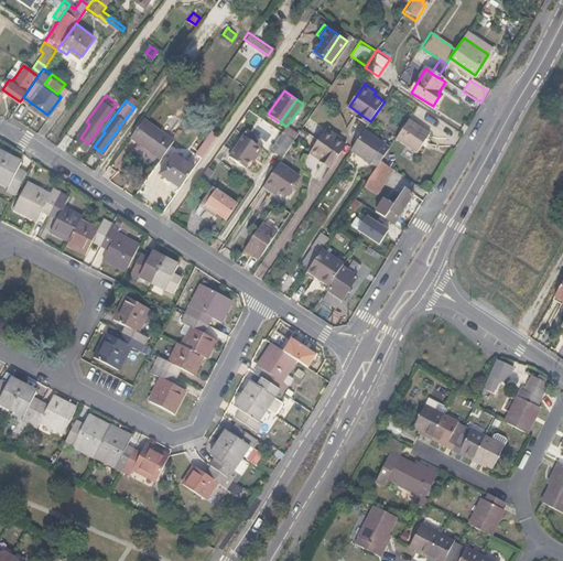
[(180,129),(151,108),(138,127),(166,148),(180,129)]
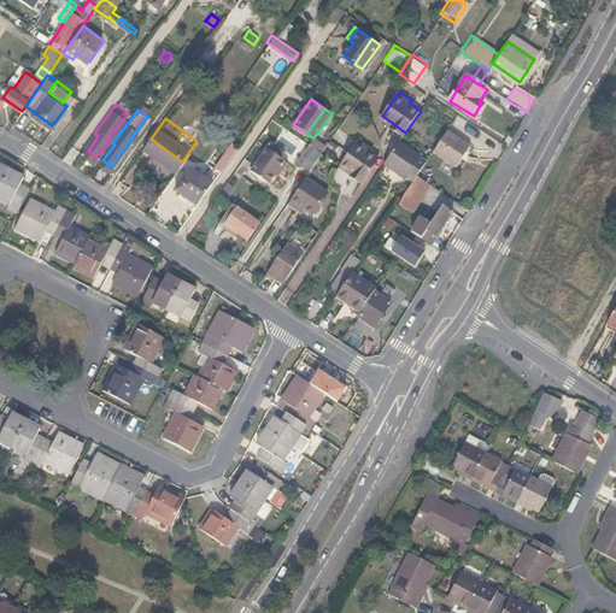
[(471,143),(449,128),(434,149),(457,165),(471,143)]
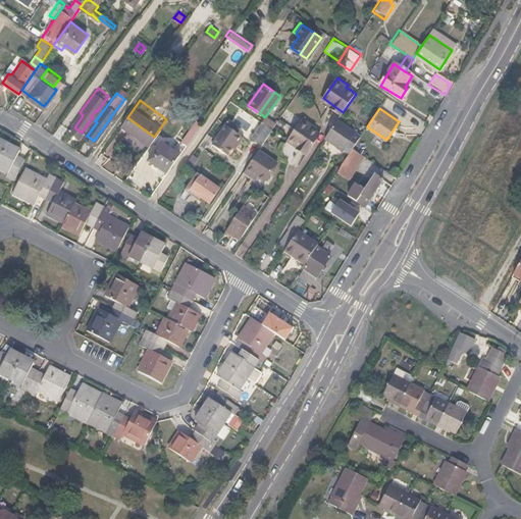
[(264,116),(261,121),(272,128),(276,122),(266,115),(264,117),(264,116)]
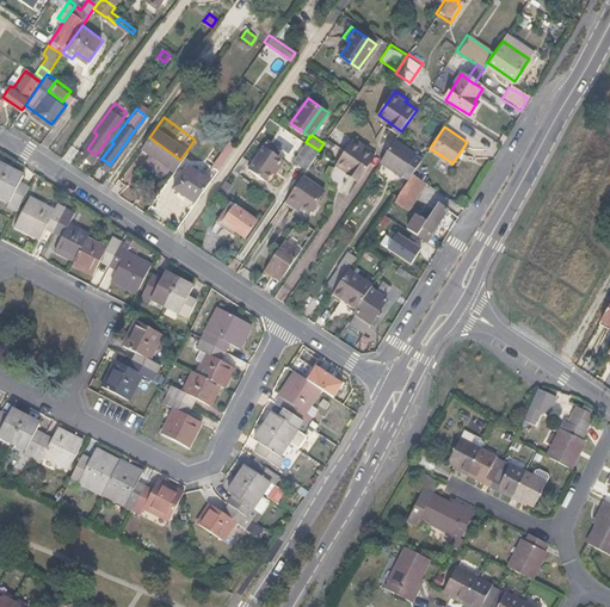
[(355,136),(344,150),(337,160),(359,175),(375,154),(365,147),(367,144),(355,136)]
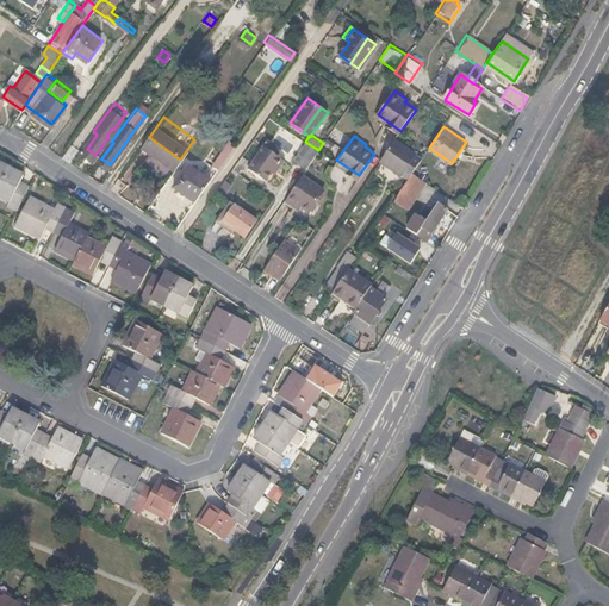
[(274,151),(279,147),(267,137),(247,166),(265,179),(273,164),(277,167),(283,157),(274,151)]
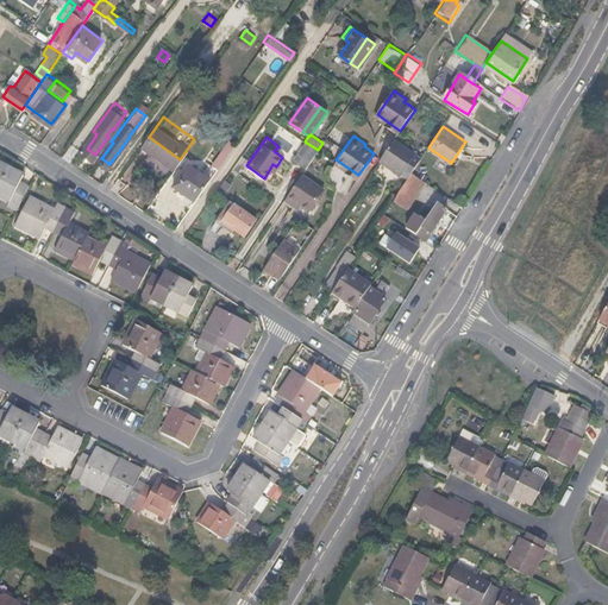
[(403,171),(409,176),(413,171),(422,157),(417,152),(396,137),(381,159),(402,174),(403,171)]
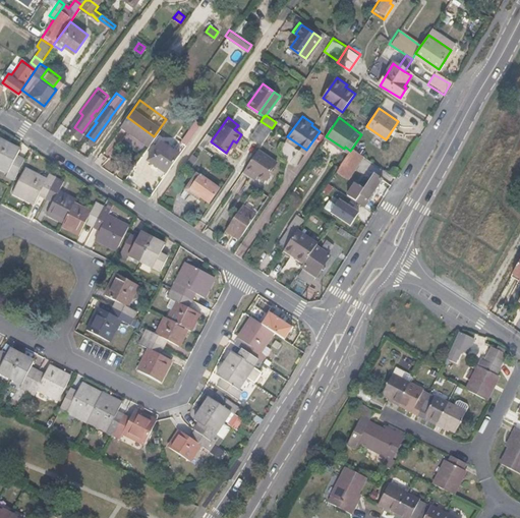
[(194,118),(180,138),(186,144),(200,122),(194,118)]
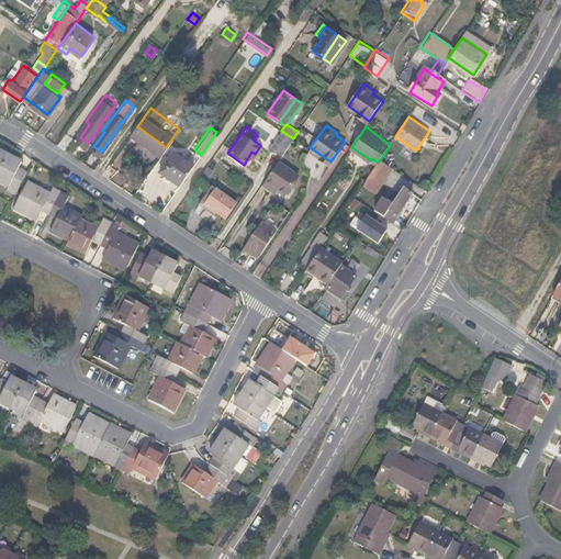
[(269,147),(281,155),(293,138),(281,131),(269,147)]
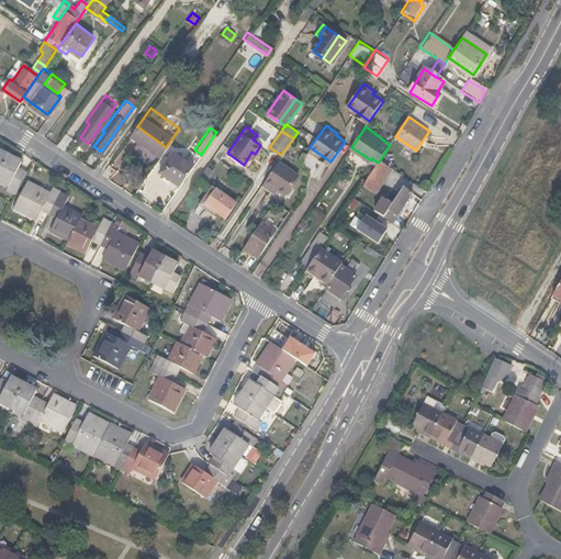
[(223,143),(213,157),(217,160),(227,146),(223,143)]
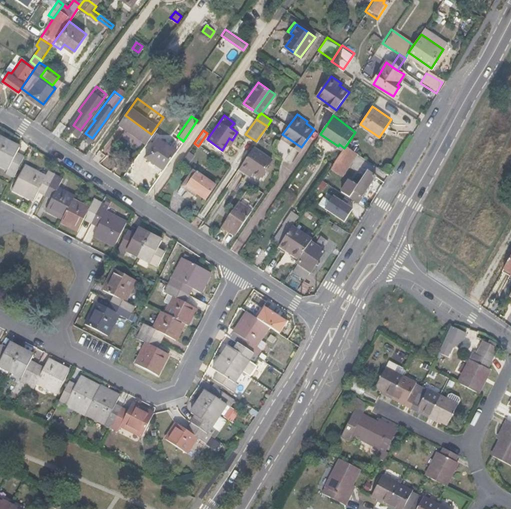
[(146,154),(164,167),(176,150),(158,137),(146,154)]
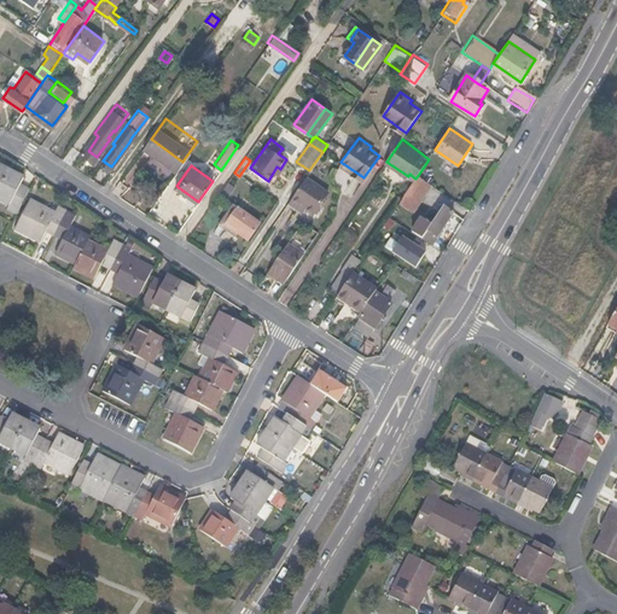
[(22,177),(7,170),(0,185),(0,199),(9,204),(6,209),(15,212),(28,187),(19,183),(22,177)]
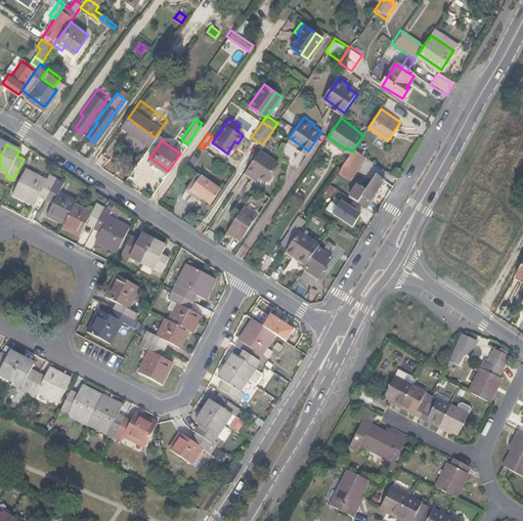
[(366,156),(355,147),(352,152),(342,168),(353,175),(366,156)]
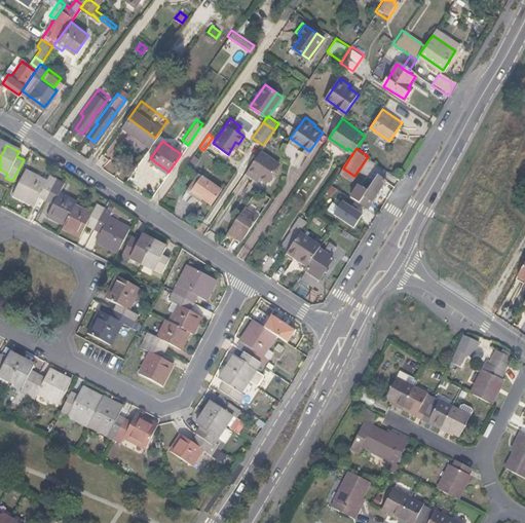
[(255,175),(262,180),(274,160),(260,150),(246,172),(253,177),(255,175)]
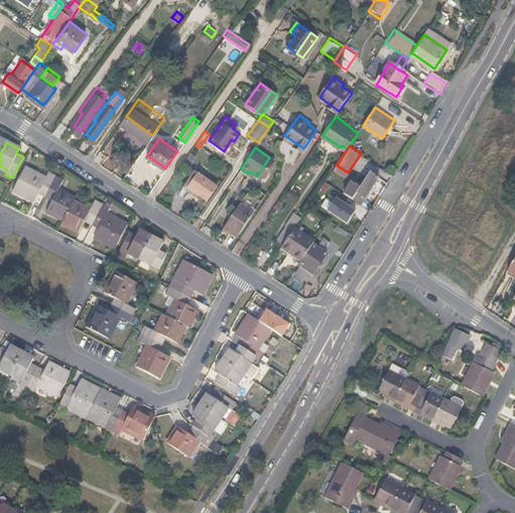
[(190,151),(183,161),(189,165),(197,155),(190,151)]
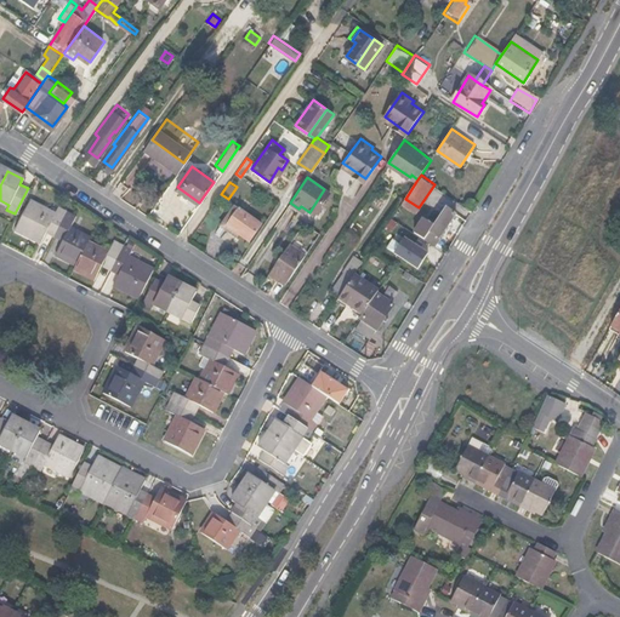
[(329,192),(324,189),(310,212),(313,215),(329,192)]
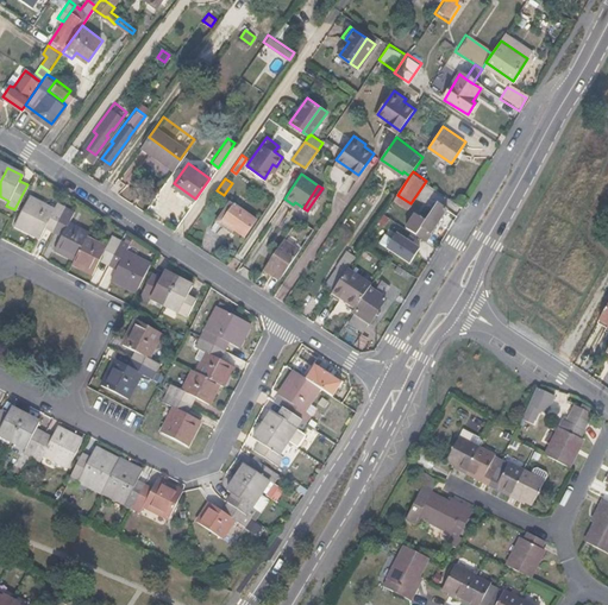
[(223,216),(234,200),(230,196),(214,218),(231,229),(233,225),(223,216)]
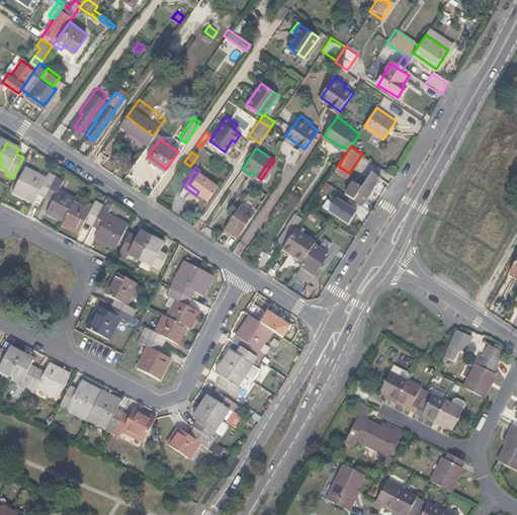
[(36,194),(44,197),(55,176),(48,173),(45,179),(23,169),(12,190),(33,201),(36,194)]
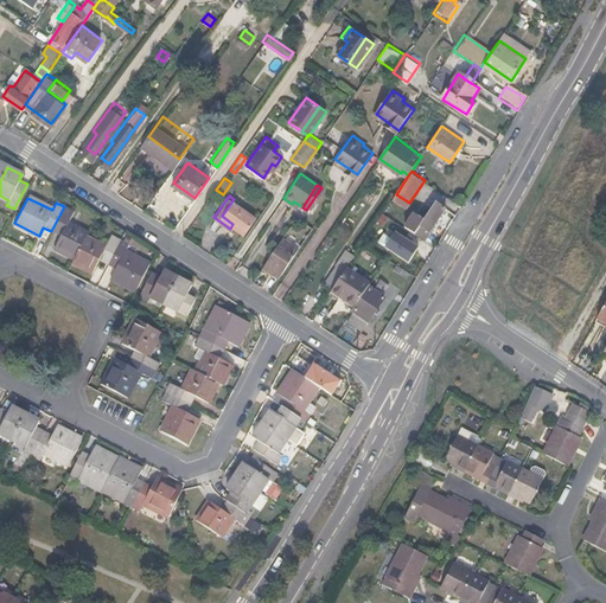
[(233,224),(243,231),(255,215),(234,199),(222,216),(233,224)]
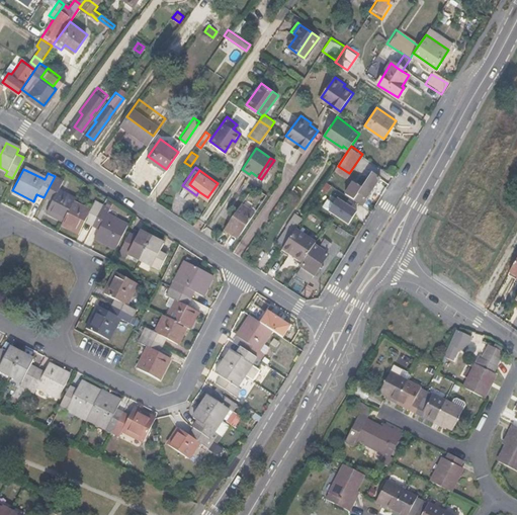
[(361,204),(380,176),(373,171),(361,187),(351,180),(344,192),(353,198),(361,204)]
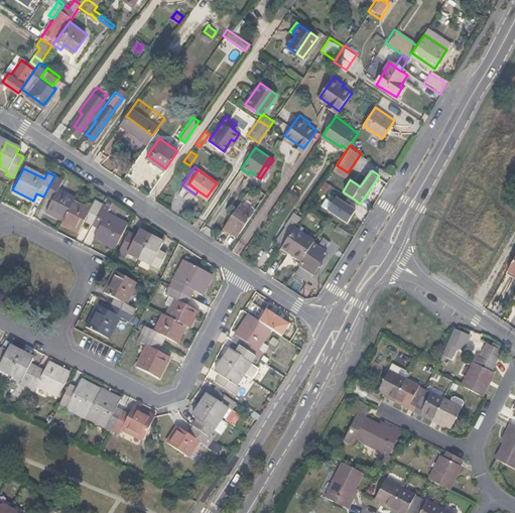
[(46,212),(62,221),(73,202),(74,199),(57,190),(62,179),(54,175),(43,197),(51,201),(46,212)]
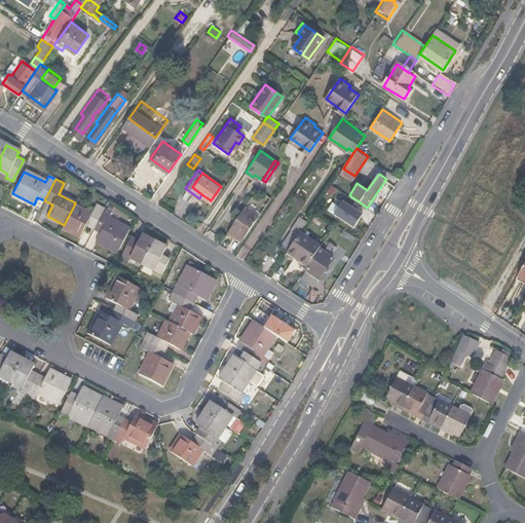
[(337,187),(333,184),(328,190),(333,193),(337,187)]
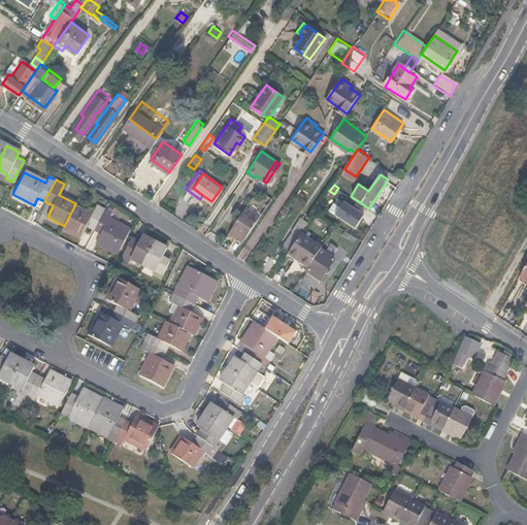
[(334,201),(329,209),(356,227),(362,217),(364,214),(344,200),(341,206),(334,201)]
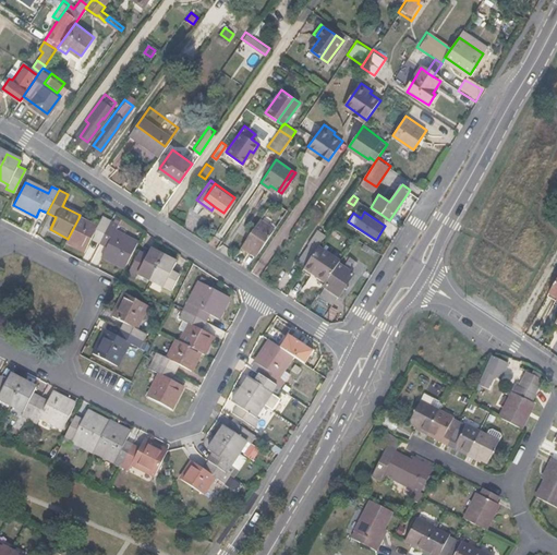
[(79,218),(68,239),(67,241),(84,251),(89,240),(99,244),(111,220),(101,216),(95,227),(79,218)]
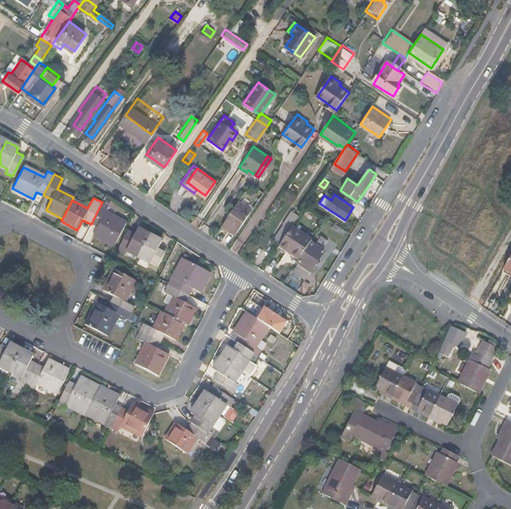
[(252,208),(238,199),(222,223),(229,228),(232,223),(238,227),(252,208)]
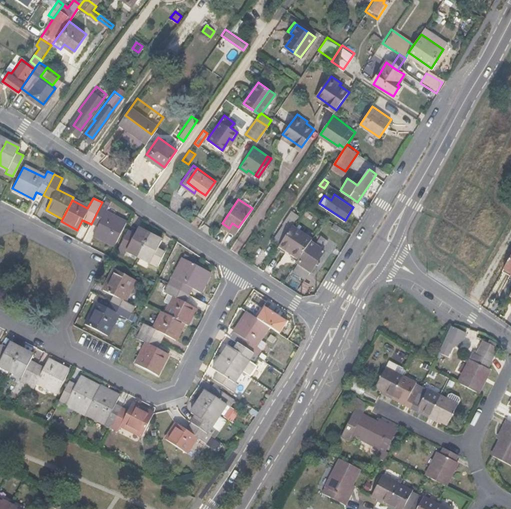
[(93,234),(114,245),(125,222),(105,211),(108,206),(102,202),(91,224),(97,227),(93,234)]
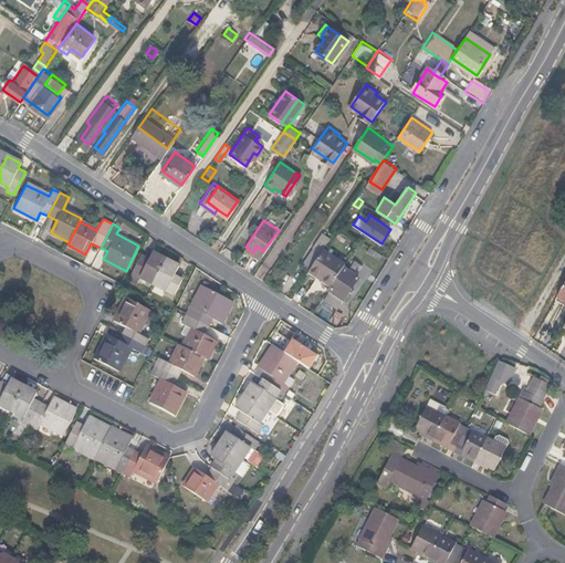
[(310,270),(323,250),(332,237),(324,231),(314,246),(315,246),(302,266),(310,270)]
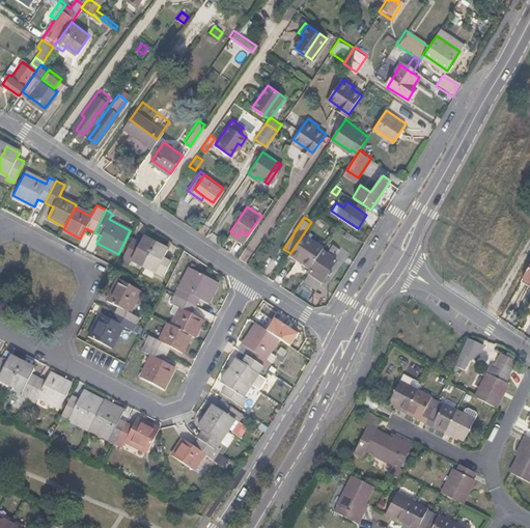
[(345,230),(343,235),(355,243),(357,238),(345,230)]
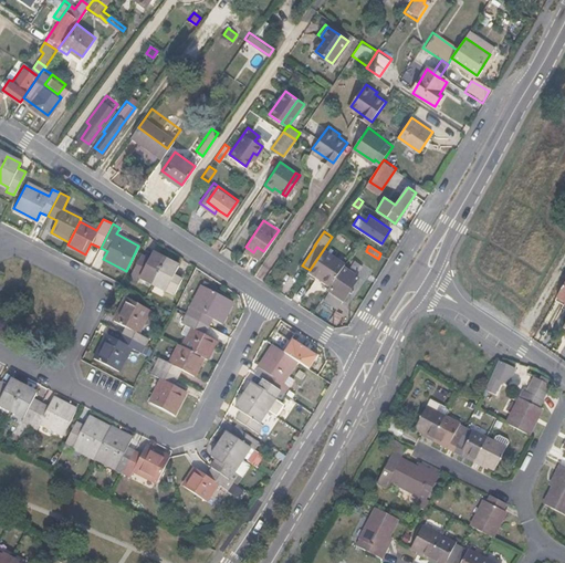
[(344,264),(323,250),(310,270),(331,283),(344,264)]
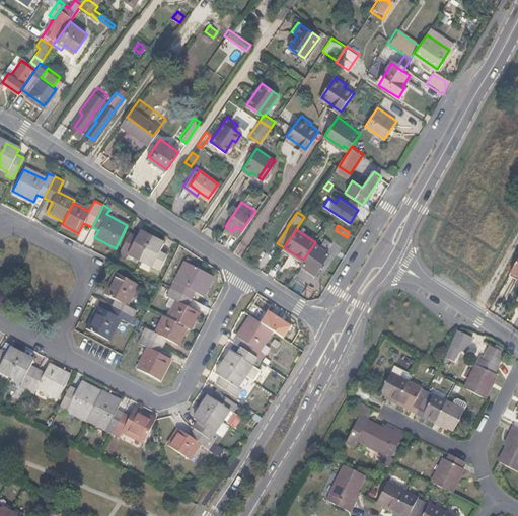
[(129,253),(140,260),(150,237),(140,232),(137,237),(130,233),(120,254),(126,258),(129,253)]
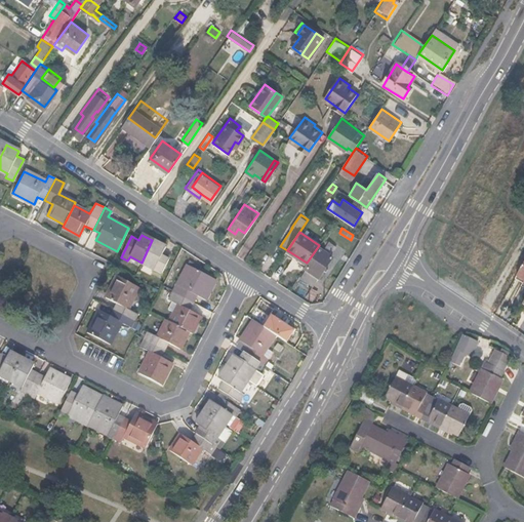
[(152,240),(142,263),(154,269),(152,273),(158,277),(169,255),(162,252),(164,247),(152,240)]
